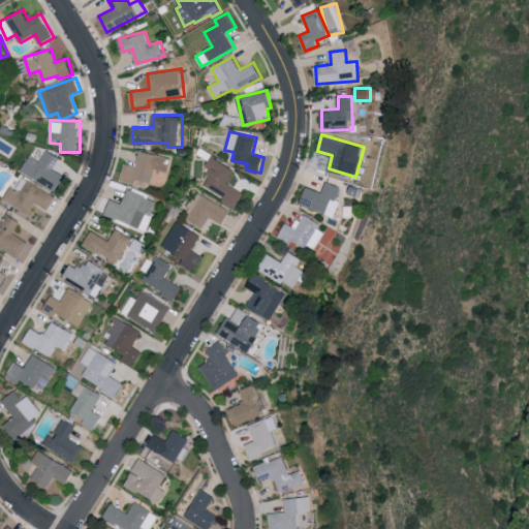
[(23,172),(58,189),(65,174),(55,168),(61,156),(47,149),(41,160),(31,155),(23,172)]
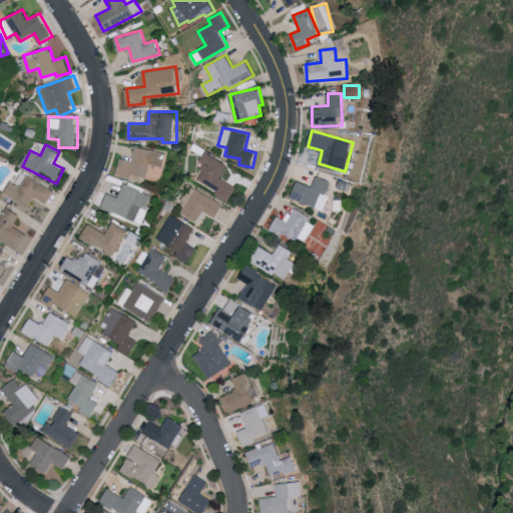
[(227,164),(204,151),(197,164),(204,168),(197,181),(231,199),(238,186),(220,177),(227,164)]
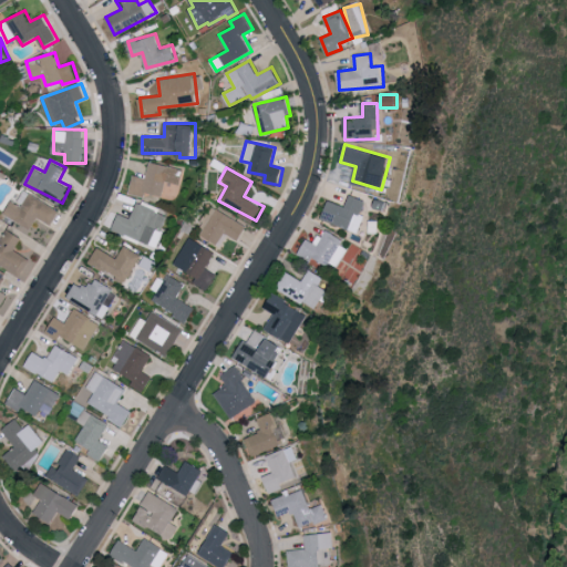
[(53,225),(61,210),(26,189),(18,202),(13,198),(6,213),(32,229),(40,216),(53,225)]
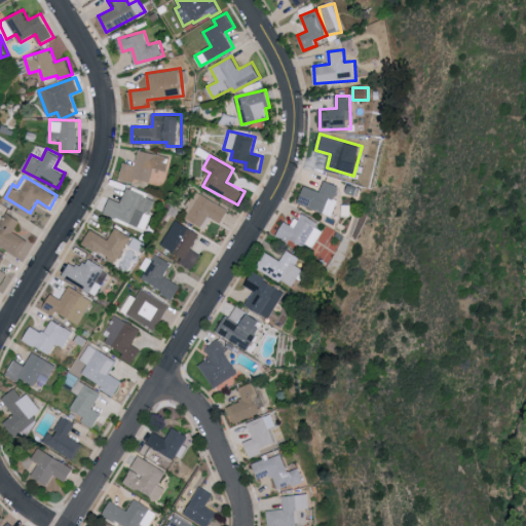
[(307,185),(299,202),(332,216),(338,200),(334,198),(340,186),(326,180),(322,191),(307,185)]
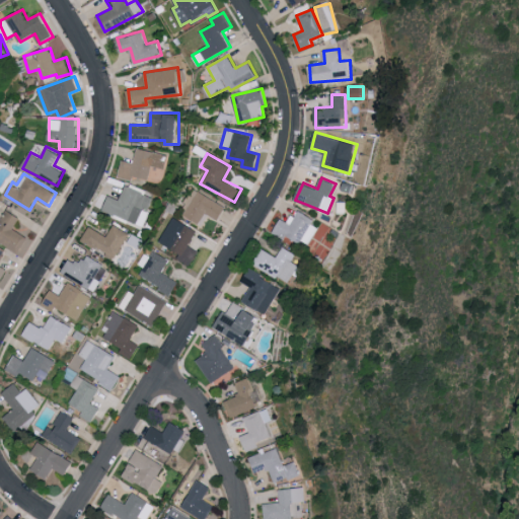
[(143,225),(154,196),(126,184),(120,199),(108,195),(103,210),(143,225)]
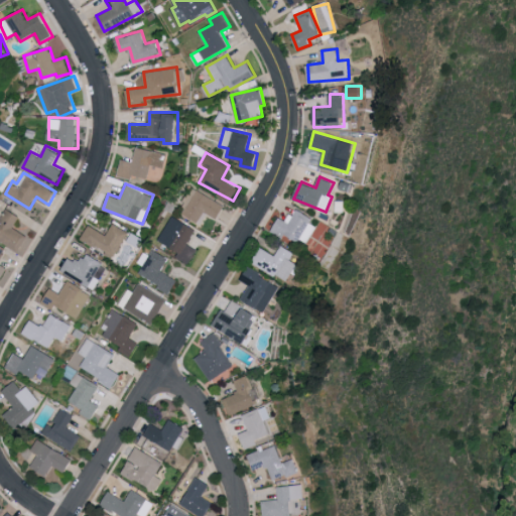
[(220,218),(226,204),(190,188),(180,214),(204,223),(208,213),(220,218)]
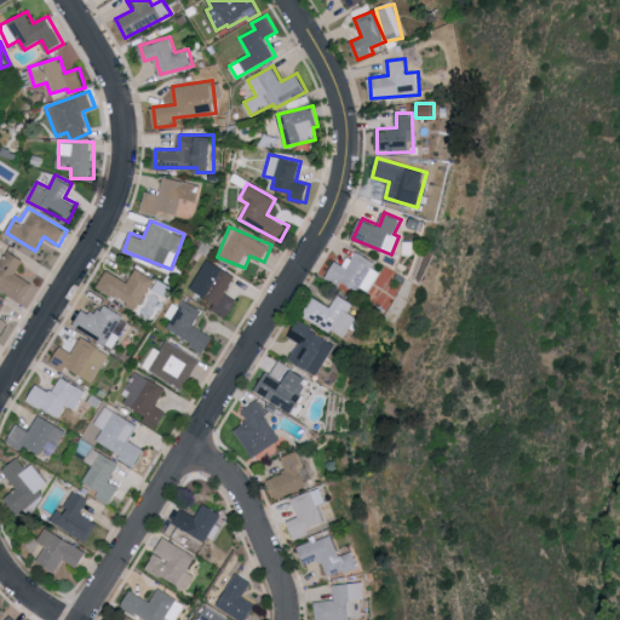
[(369,296),(383,267),(352,252),(346,265),(336,260),(328,276),(369,296)]
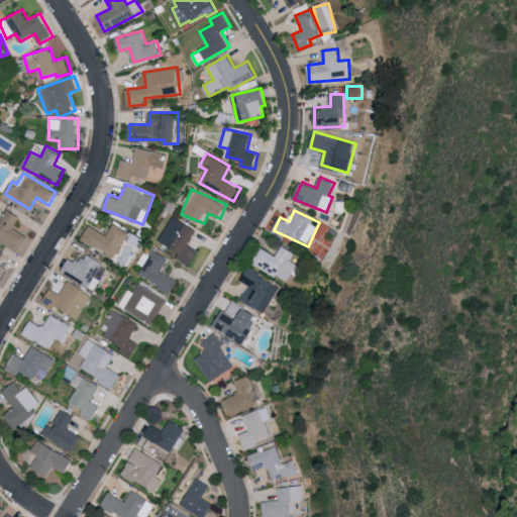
[(197,227),(171,216),(160,241),(180,250),(177,257),(192,265),(198,248),(190,245),(197,227)]
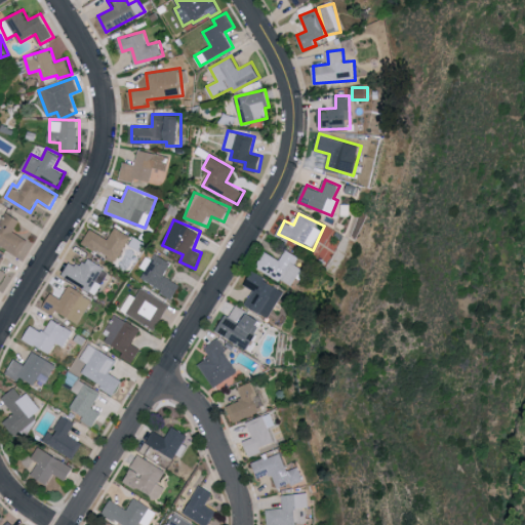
[(130,234),(115,227),(110,238),(90,229),(83,244),(119,260),(130,234)]
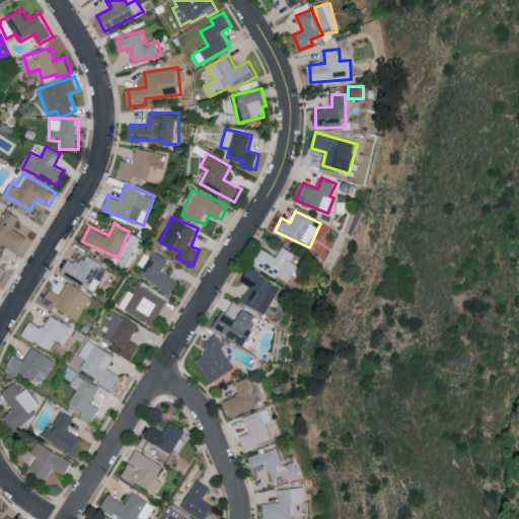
[(297,252),(283,245),(278,256),(263,249),(254,265),(290,283),(299,265),(292,262),(297,252)]
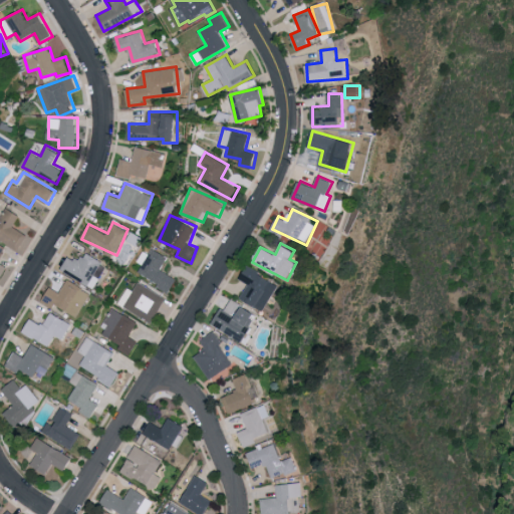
[(172,290),(178,277),(162,270),(169,255),(152,248),(149,253),(143,251),(138,261),(143,263),(138,275),(172,290)]
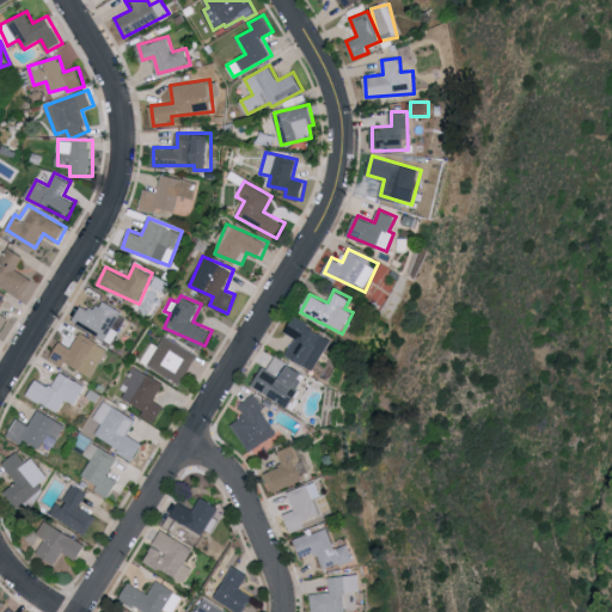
[(112,343),(129,314),(103,300),(96,311),(83,304),(73,320),(112,343)]
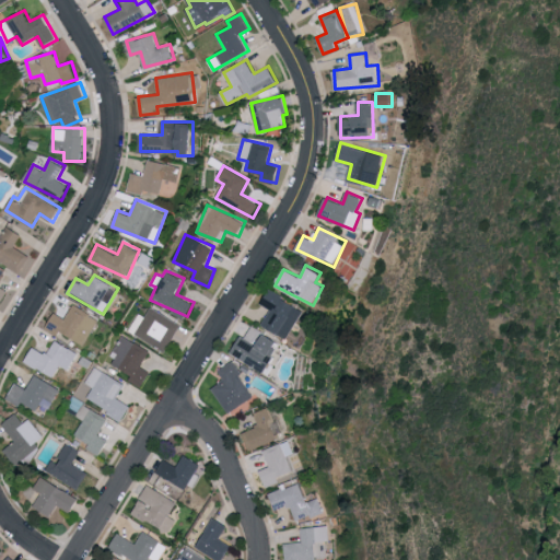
[(271,308),(263,325),(290,338),(304,307),(268,291),(263,304),(271,308)]
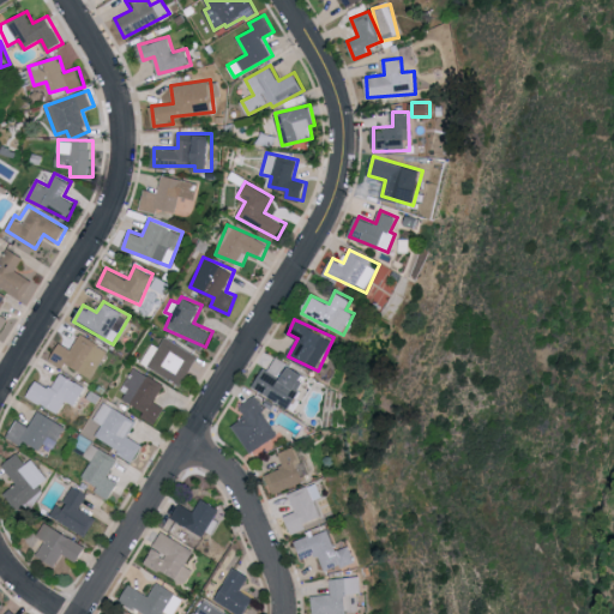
[(96,379),(110,349),(79,335),(73,349),(60,342),(52,359),(96,379)]
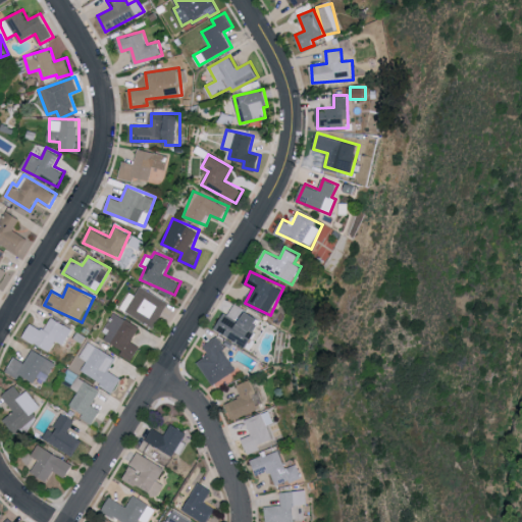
[(120,308),(155,327),(169,302),(141,285),(136,295),(129,291),(120,308)]
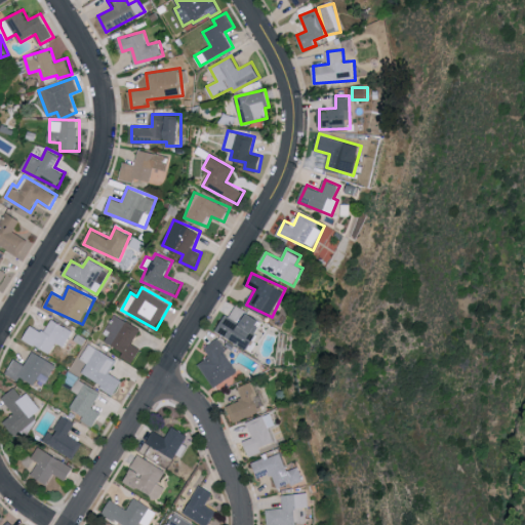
[(250,349),(265,319),(236,307),(232,316),(226,314),(216,333),(250,349)]
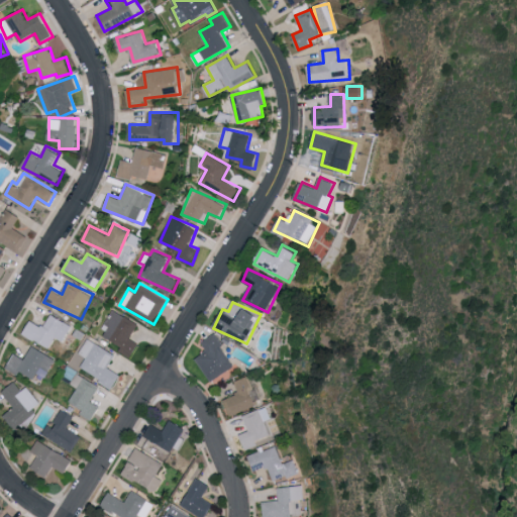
[(118,350),(130,357),(139,343),(130,337),(138,324),(114,310),(100,333),(121,345),(118,350)]
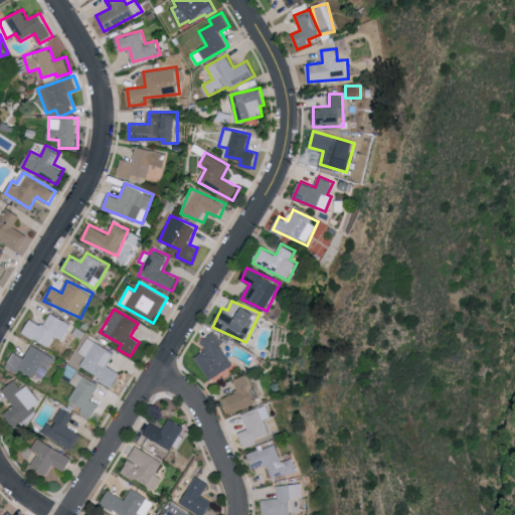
[(55,336),(64,340),(73,324),(51,313),(44,325),(32,318),(24,332),(50,346),(55,336)]
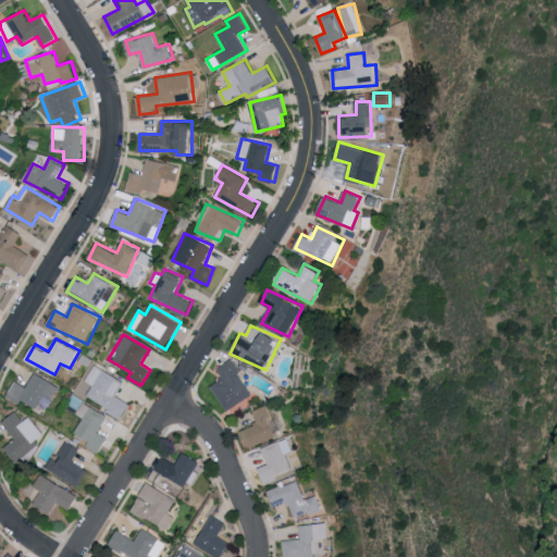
[(218,368),(224,378),(212,385),(227,410),(254,394),(231,359),(218,368)]
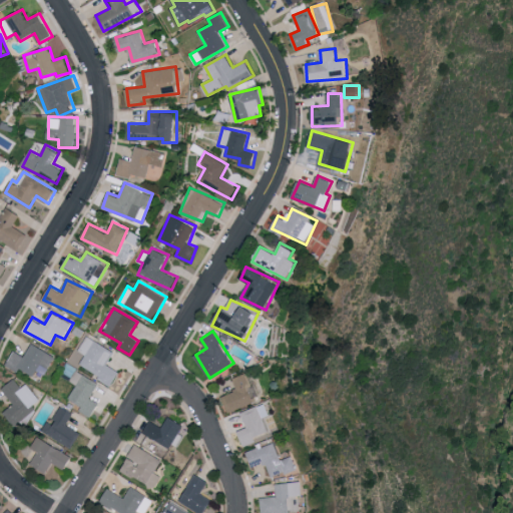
[(81,365),(100,375),(98,379),(113,386),(121,371),(108,365),(115,350),(86,337),(80,351),(86,354),(81,365)]
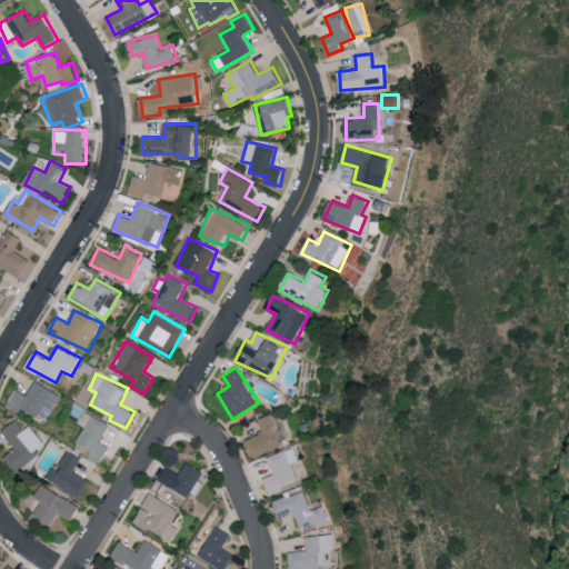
[(50,416),(61,393),(37,380),(29,395),(17,388),(9,402),(38,419),(42,411),(50,416)]
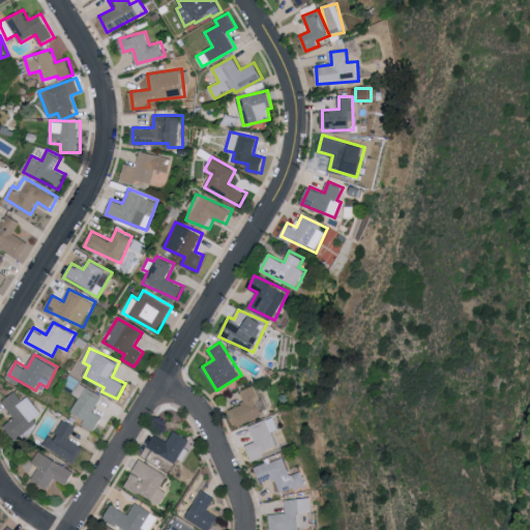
[(71,412),(85,418),(83,425),(96,431),(104,415),(94,411),(102,394),(77,383),(72,393),(79,396),(71,412)]
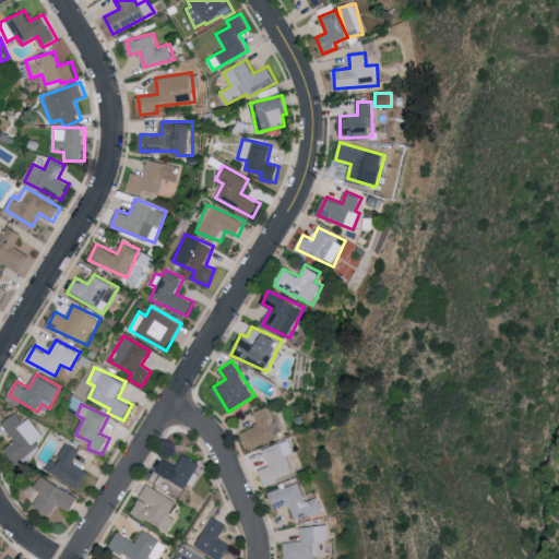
[(242,430),(250,449),(280,438),(268,406),(254,412),(259,425),(242,430)]
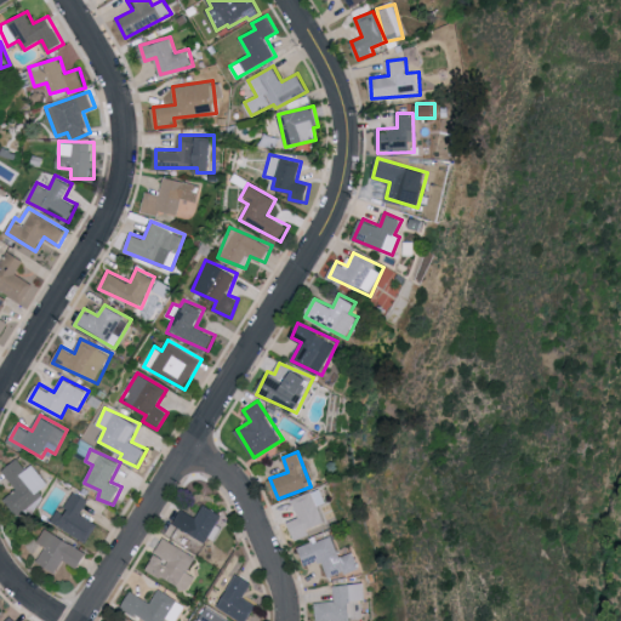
[(26,517),(46,499),(40,491),(50,482),(33,463),(27,468),(17,459),(4,471),(18,488),(7,497),(26,517)]
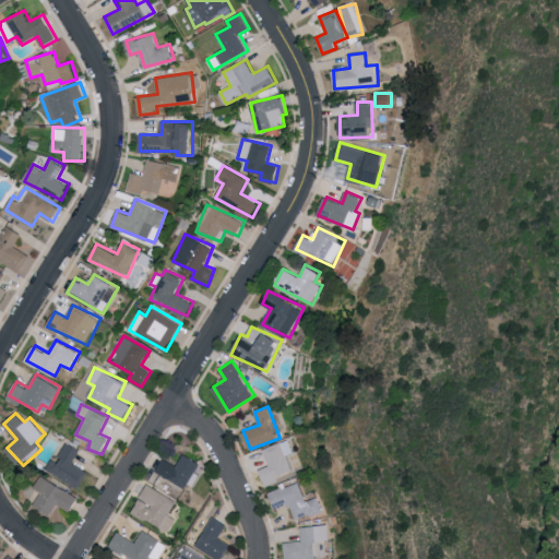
[(263,449),(270,465),(260,470),(266,485),(280,480),(277,476),(295,470),(289,455),(295,452),(289,438),(263,449)]
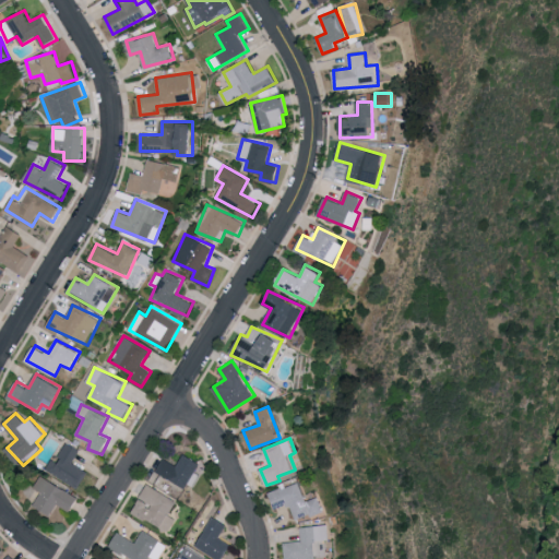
[(81,487),(88,471),(74,464),(81,449),(63,441),(49,473),(81,487)]
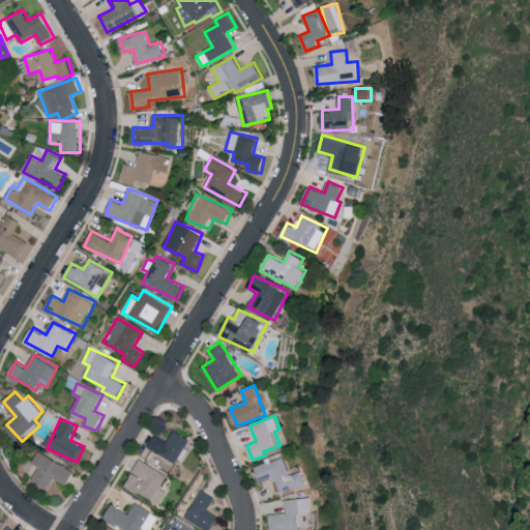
[(169,441),(155,434),(148,447),(177,462),(189,438),(174,430),(169,441)]
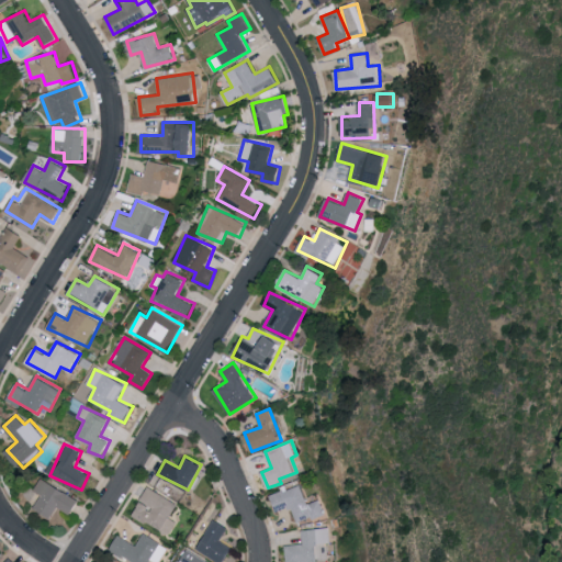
[(43,494),(34,507),(52,518),(58,506),(71,514),(80,501),(43,478),(35,490),(43,494)]
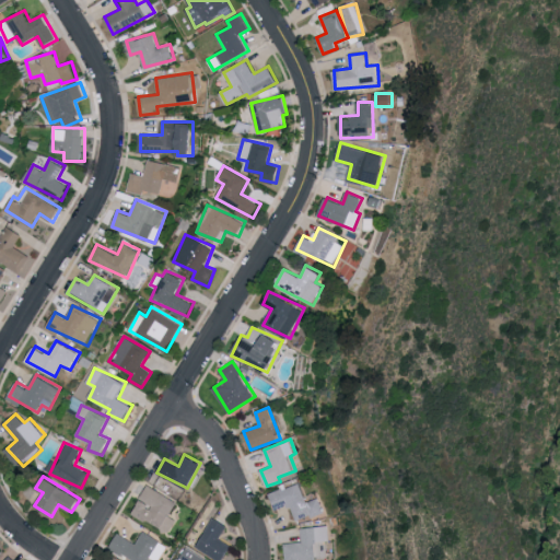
[(326,512),(322,498),(306,502),(300,479),(269,489),(276,510),(292,505),(296,521),(326,512)]
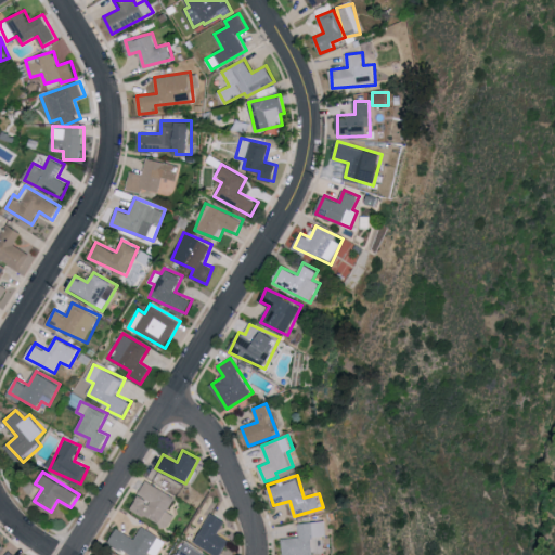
[(168,511),(176,497),(146,479),(131,507),(168,528),(176,514),(168,511)]
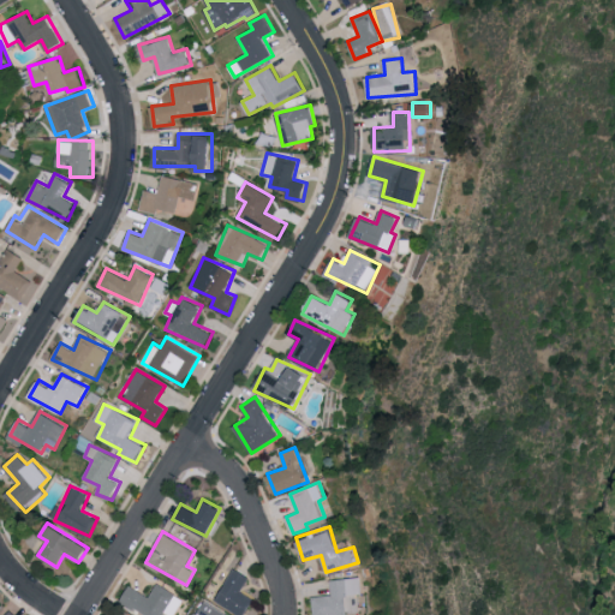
[(250,575),(233,567),(218,603),(245,614),(246,614),(255,597),(243,592),(250,575)]
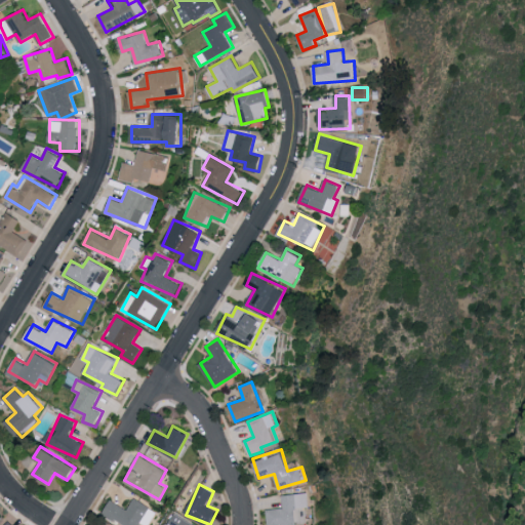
[(283,494),(284,508),(268,509),(269,524),(298,524),(298,523),(310,523),(309,492),(283,494)]
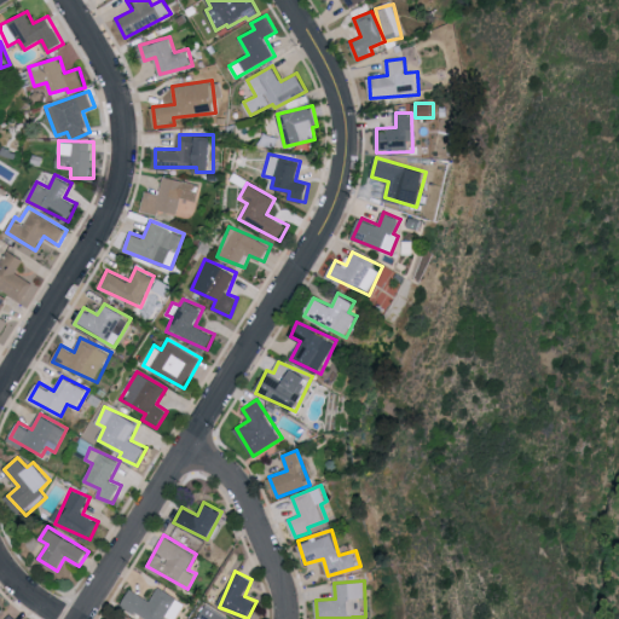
[(151,600),(133,589),(123,603),(146,618),(166,618),(168,615),(173,618),(175,618),(186,602),(160,586),(151,600)]
